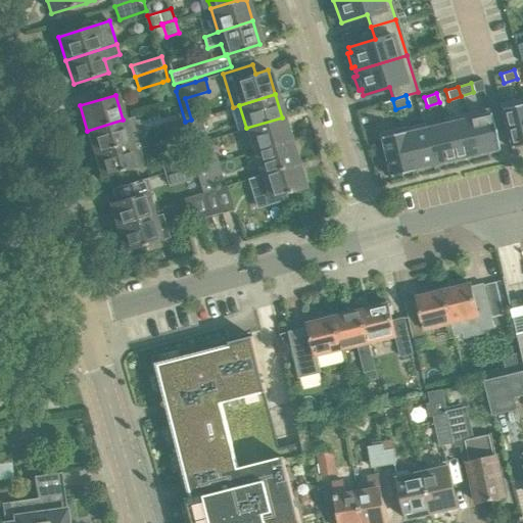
[(395,109),(392,99),(380,103),(383,112),(395,109)]
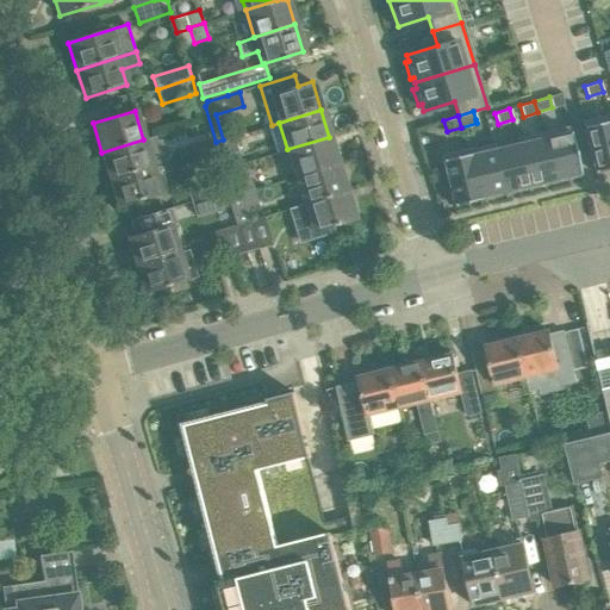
[(609,168),(609,125),(608,116),(582,122),(595,173),(609,168)]
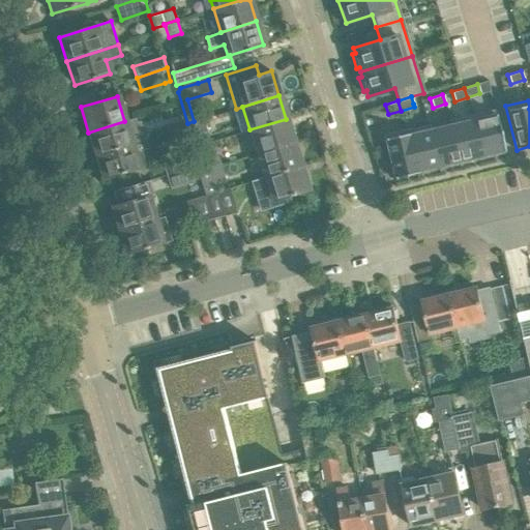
[(503,151),(493,110),(471,115),(481,156),(503,151)]
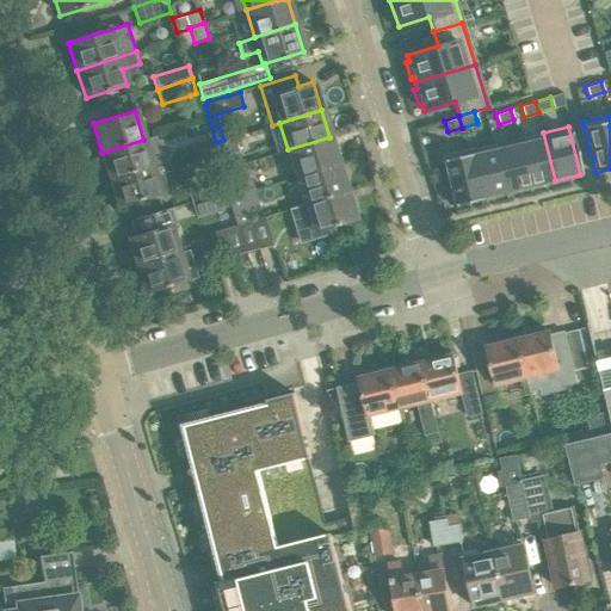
[(555,180),(543,133),(518,139),(530,186),(555,180)]
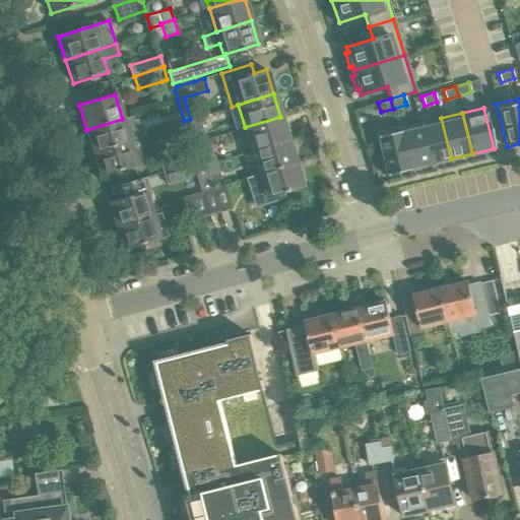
[(86,130),(93,152),(143,137),(142,136),(144,132),(144,128),(142,125),(138,123),(137,119),(134,120),(133,117),(122,120),(122,119),(86,130)]
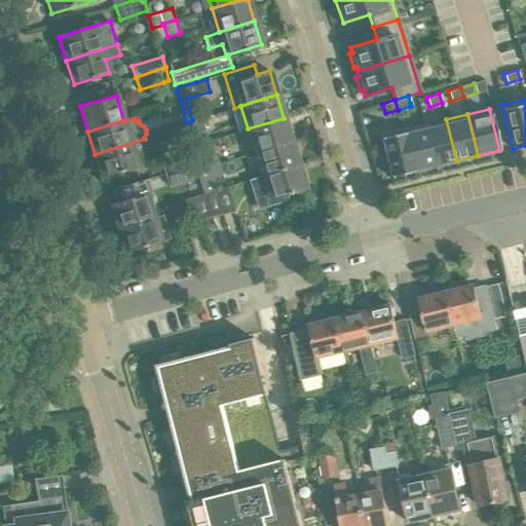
[(248,128),(255,152),(291,142),(284,118),(248,128)]
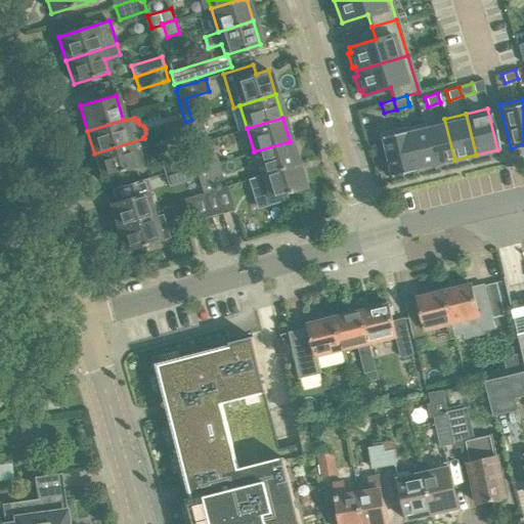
[(180,119),(164,124),(167,131),(182,126),(180,119)]
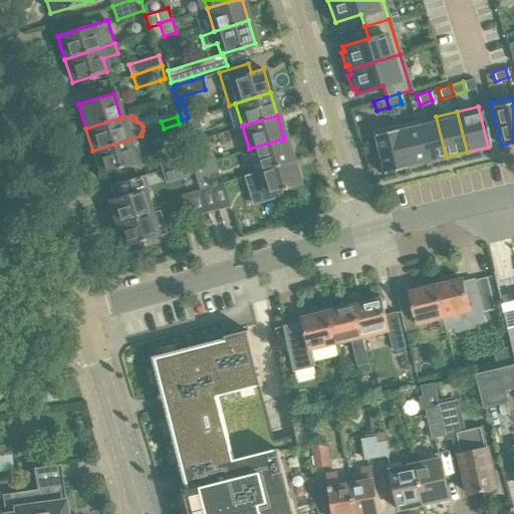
[(201,116),(189,120),(191,129),(204,125),(201,116)]
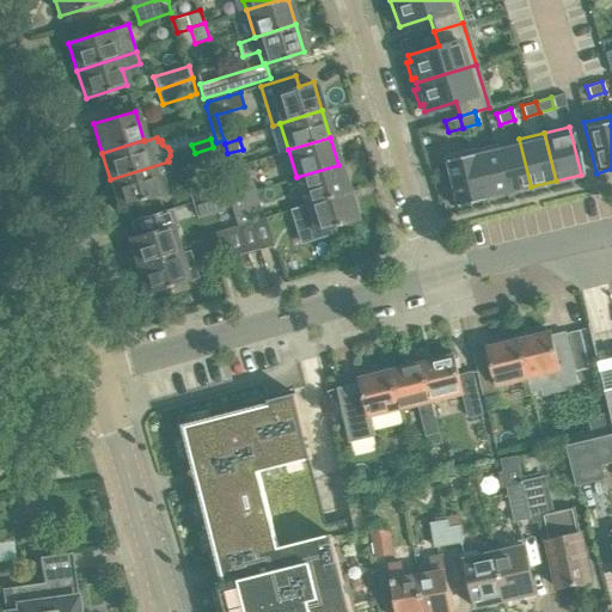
[(494,145),(505,193),(531,187),(519,139),(518,139),(519,145),(495,150),(494,145)]
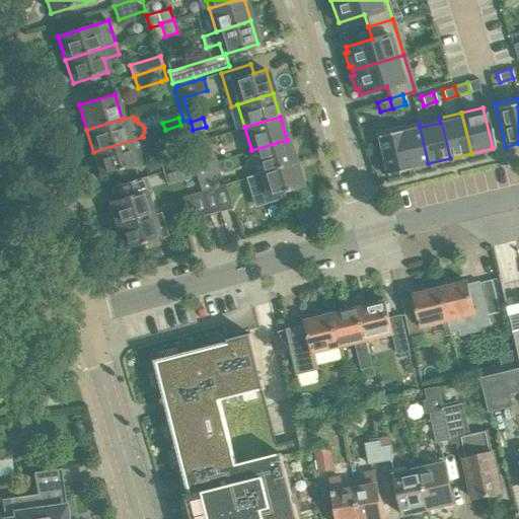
[(397,126),(396,127),(406,170),(408,169),(408,168),(428,163),(419,123),(398,128),(397,126)]
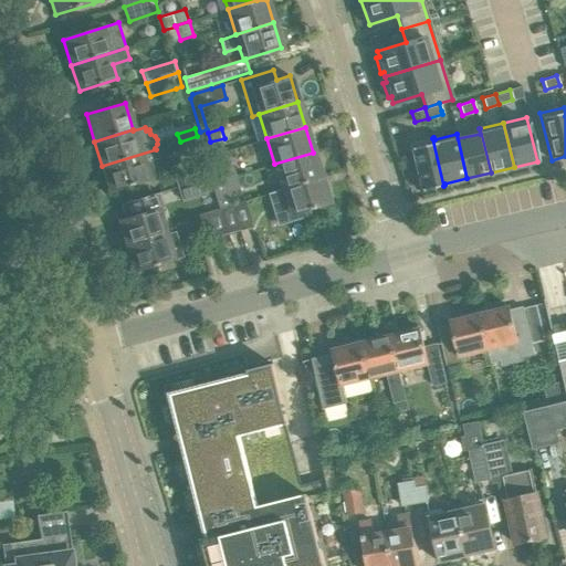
[(443,186),(432,138),(408,144),(420,191),(443,186)]
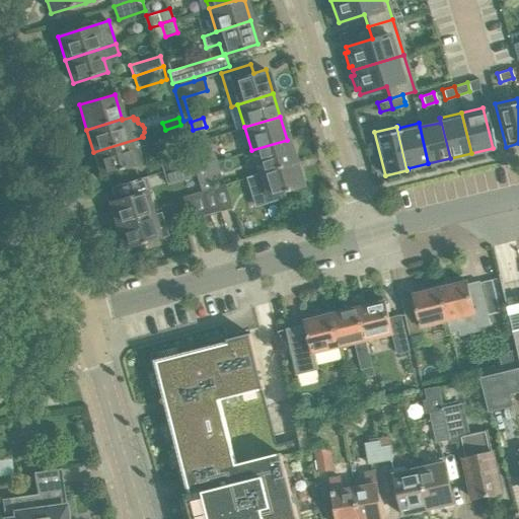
[(143,137),(93,152),(100,174),(142,162),(138,150),(141,147),(145,145),(143,137)]
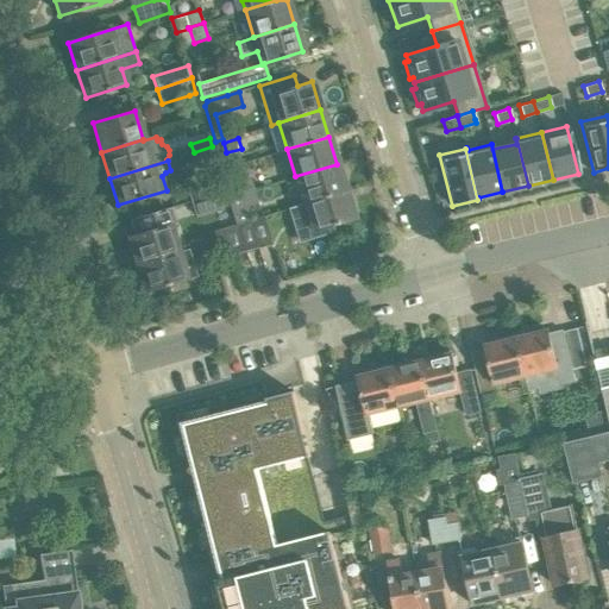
[(295,176),(303,203),(345,190),(337,164),(295,176)]
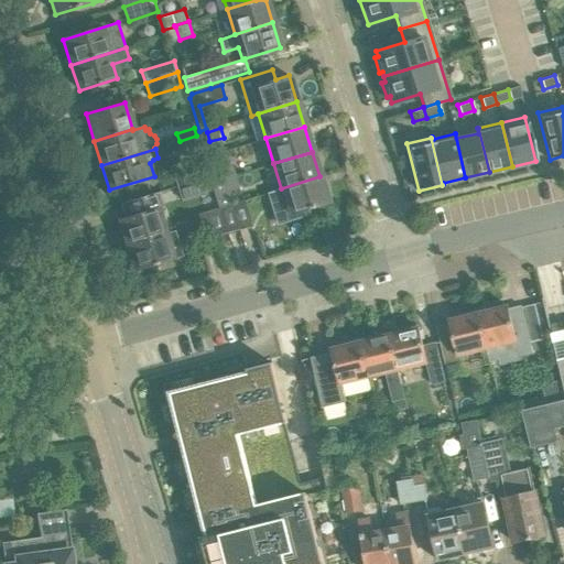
[(231,162),(218,165),(221,179),(235,175),(231,162)]
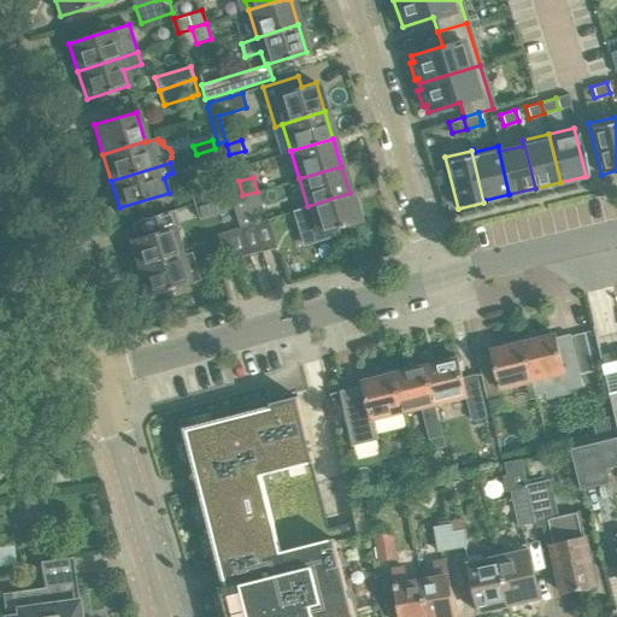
[(192,191),(195,203),(228,192),(224,181),(192,191)]
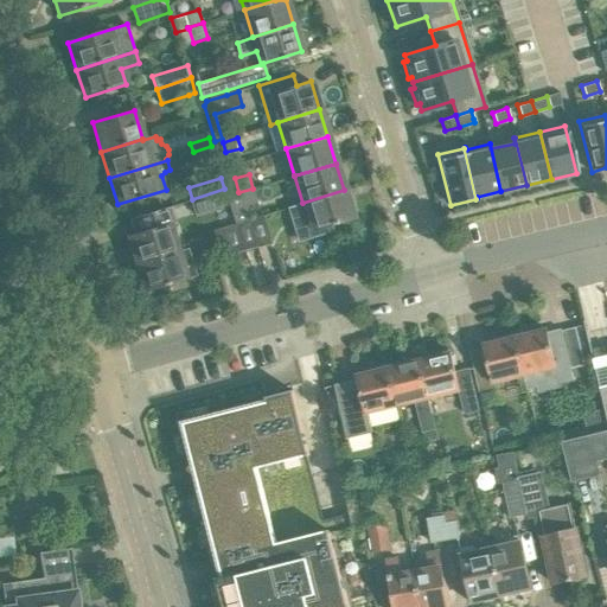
[(228,204),(225,197),(224,189),(192,199),(197,215),(228,204)]
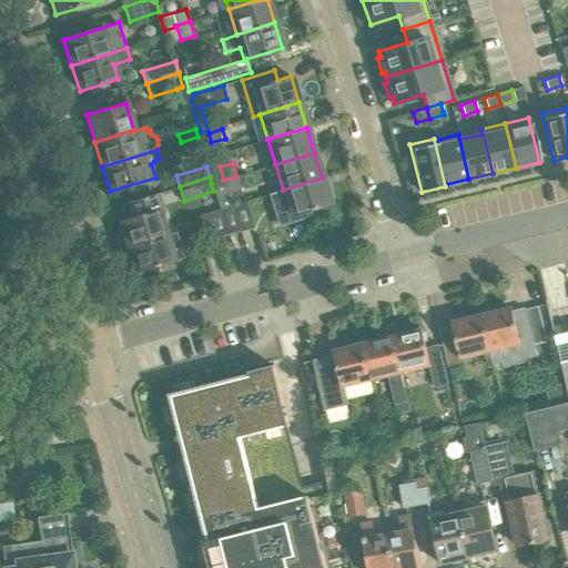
[(211,184),(213,191),(219,209),(220,209),(231,205),(235,204),(232,193),(241,191),(236,176),(223,180),(211,184)]
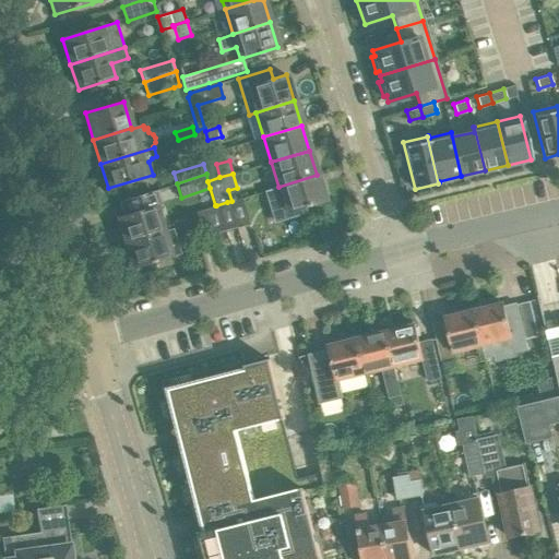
[(278,187),(264,191),(274,223),(307,213),(305,205),(324,200),(317,175),(278,187)]
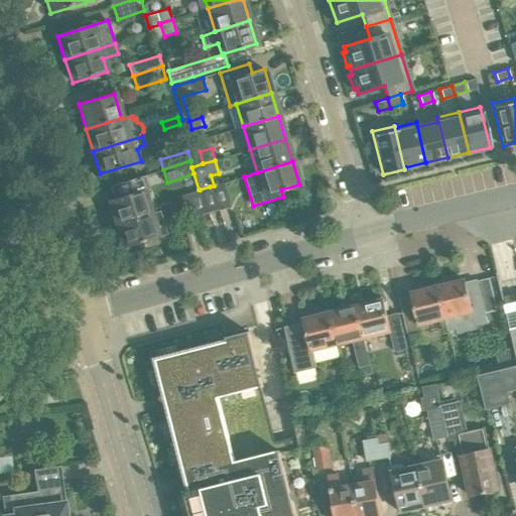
[(114,200),(108,201),(115,225),(150,214),(143,190),(150,188),(146,175),(110,186),(114,200)]
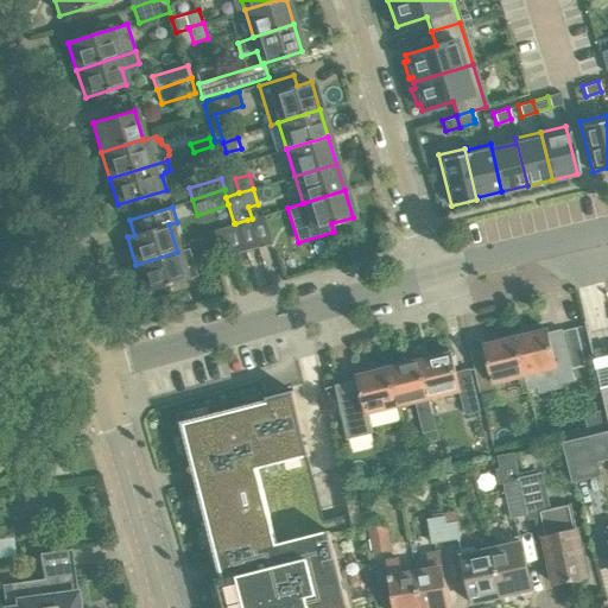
[(270,244),(261,216),(252,219),(247,220),(255,248),(270,244)]
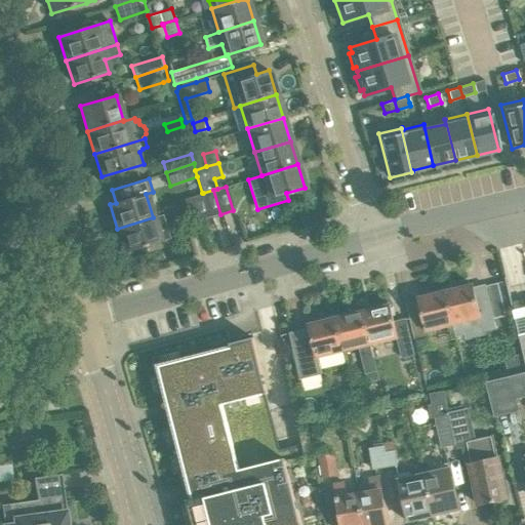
[(213,190),(203,193),(202,193),(202,194),(209,217),(220,214),(213,190)]
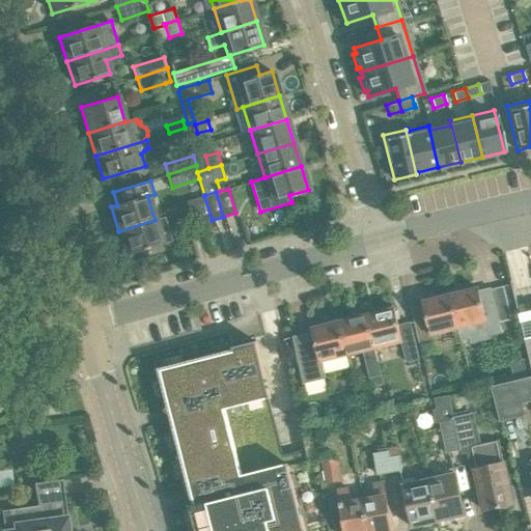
[(192,199),(198,219),(200,223),(212,220),(204,196),(192,199)]
